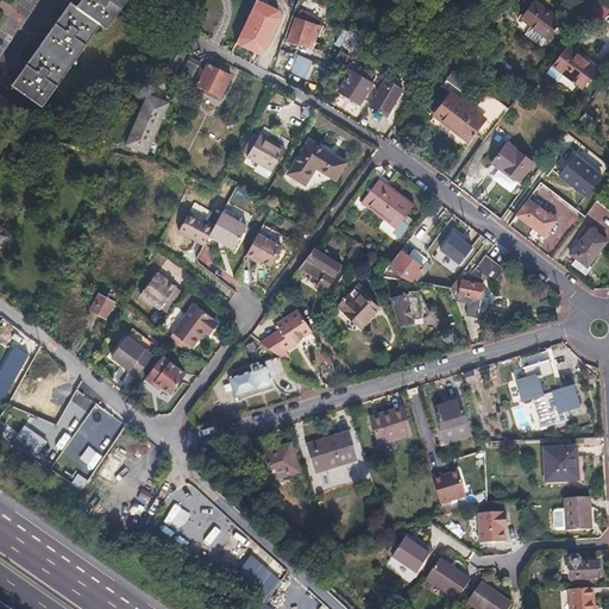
[(81,0),(75,10),(69,5),(11,87),(42,108),(99,26),(107,31),(129,0),(81,0)]
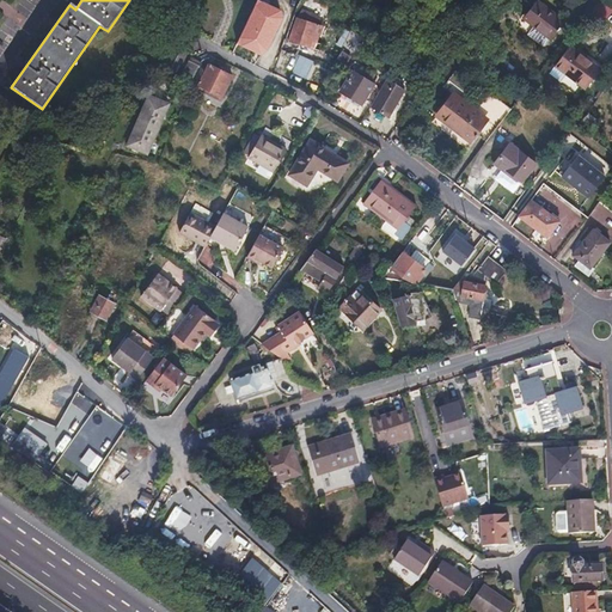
[(536,4),(524,20),(551,40),(556,34),(557,34),(560,30),(558,30),(561,26),(548,17),(549,14),(536,4)]
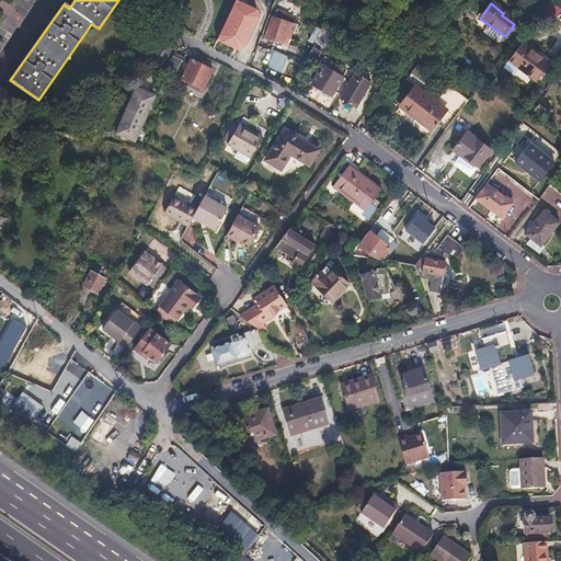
[(274,14),(272,13),(264,37),(278,43),(281,37),(289,41),(295,22),(293,22),(295,15),(275,9),(274,14)]
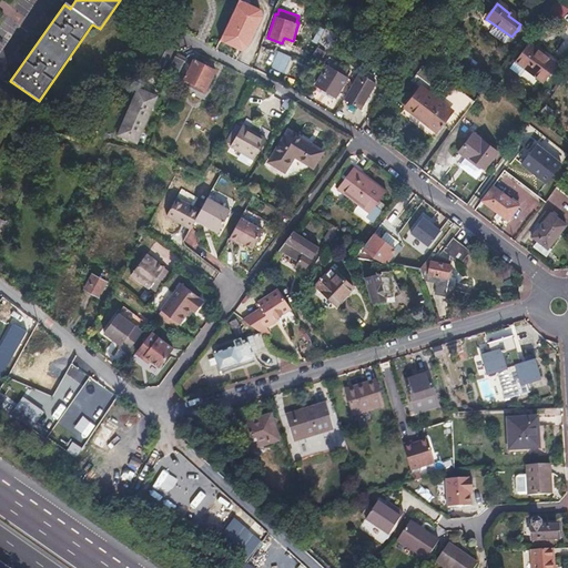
[(264,31),(254,28),(247,46),(257,50),(264,31)]
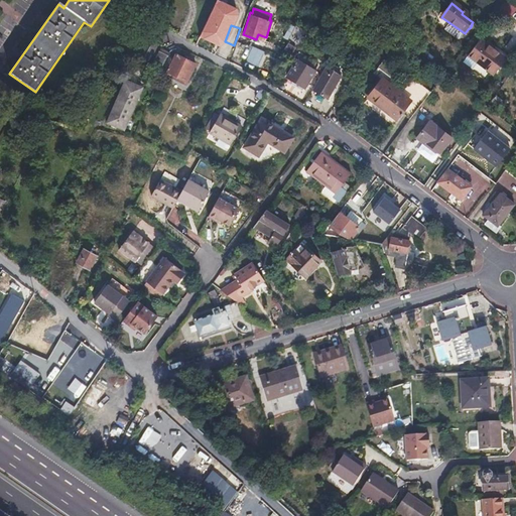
[(480,40),(469,56),(478,63),(479,62),(494,75),(500,67),(503,69),(510,58),(496,47),(493,50),(480,40)]
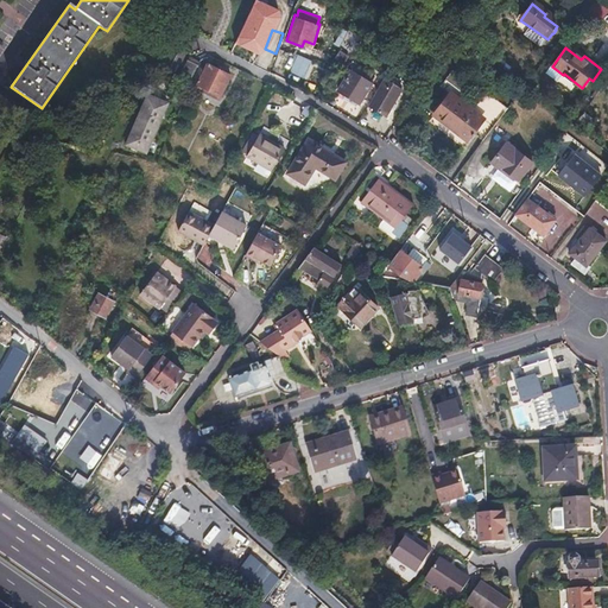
[(297,55),(293,67),(297,68),(291,80),(301,86),(308,73),(305,71),(310,59),(297,55)]
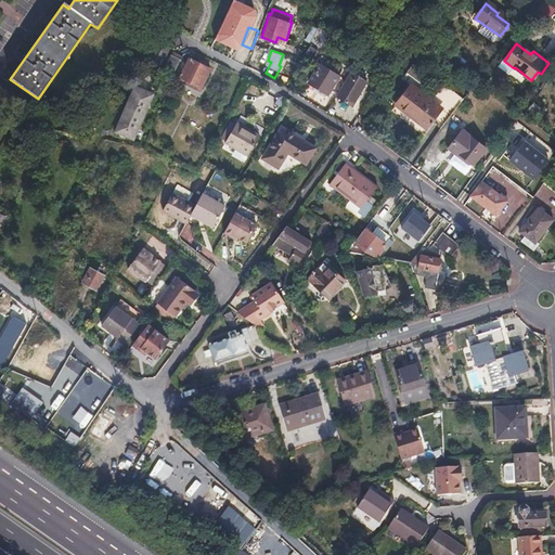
[(179,62),(170,57),(164,71),(171,75),(179,62)]
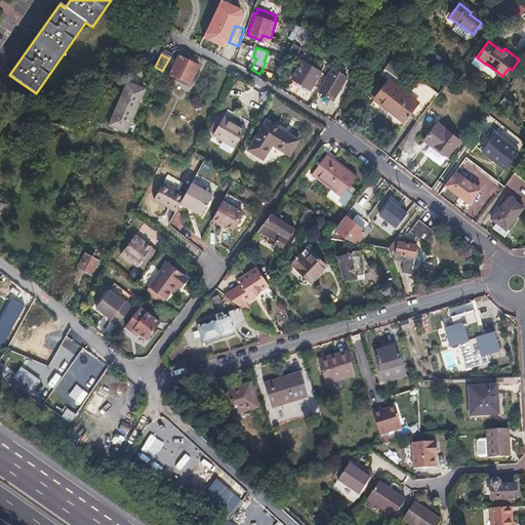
[(198,66),(178,56),(169,74),(189,84),(198,66)]
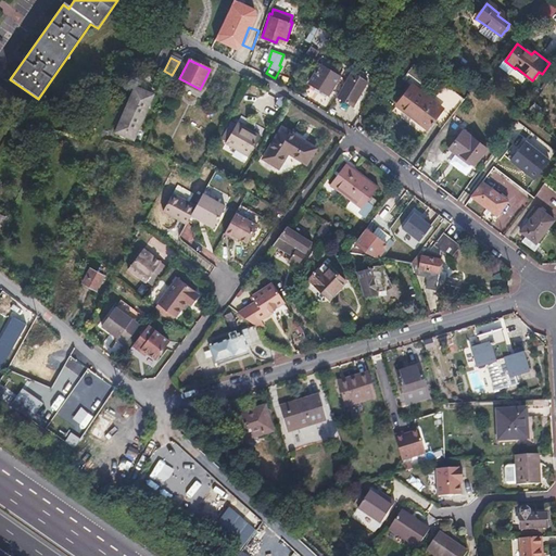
[(338,76),(319,65),(307,85),(327,96),(328,95),(337,78),(338,76)]
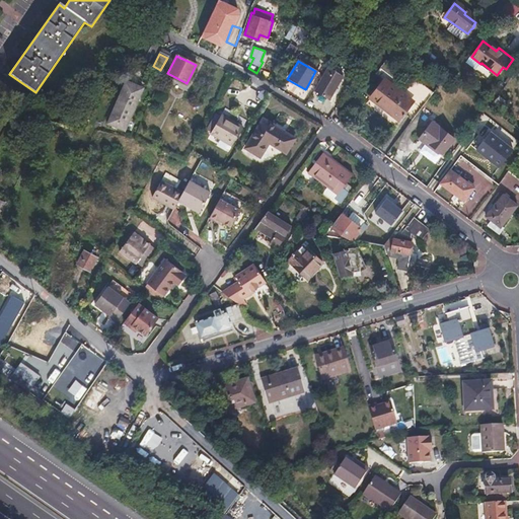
[(342,76),(325,67),(321,75),(338,83),(342,76)]
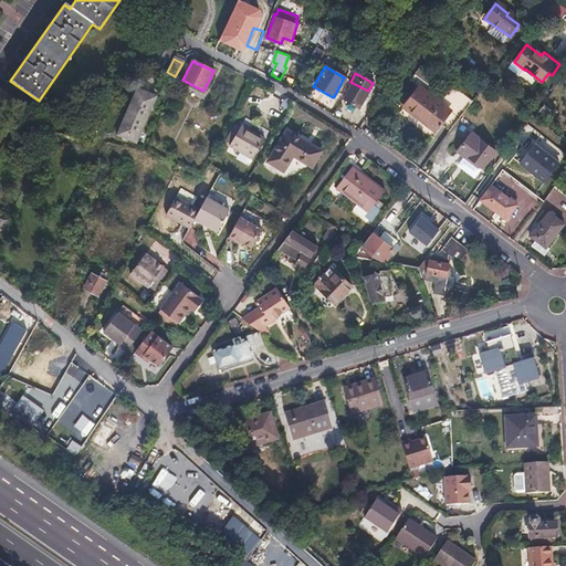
[(182,80),(180,83),(202,93),(203,91),(182,80)]
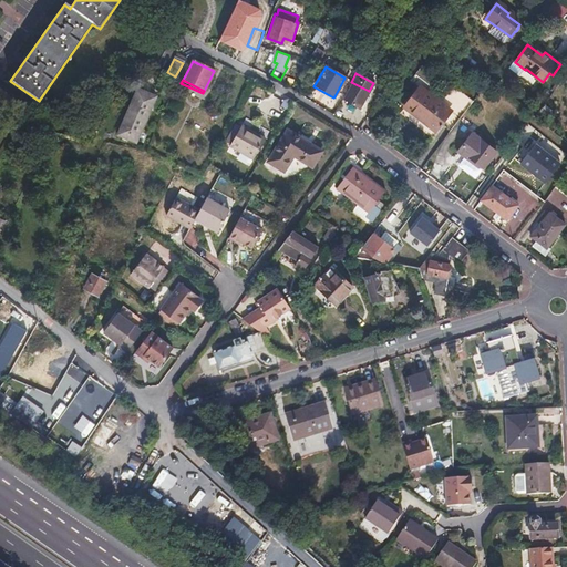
[(350,83),(343,80),(334,96),(341,100),(350,83)]
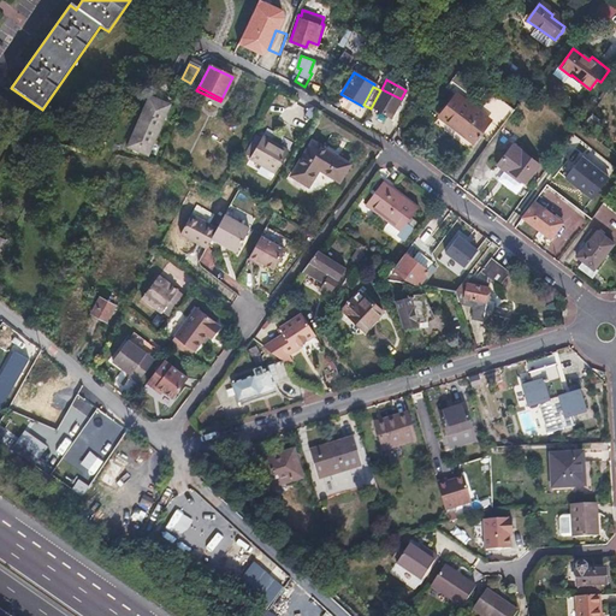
[(381,89),(380,90),(371,108),(389,119),(401,99),(381,89)]
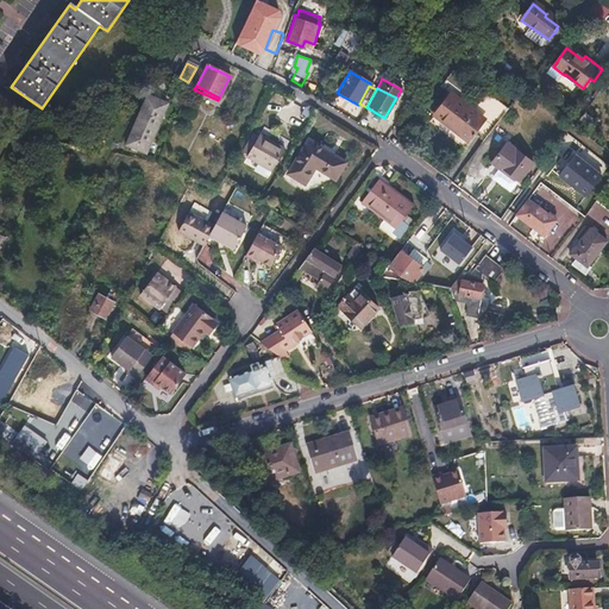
[(449,94),(432,115),(465,142),(482,120),(449,94)]
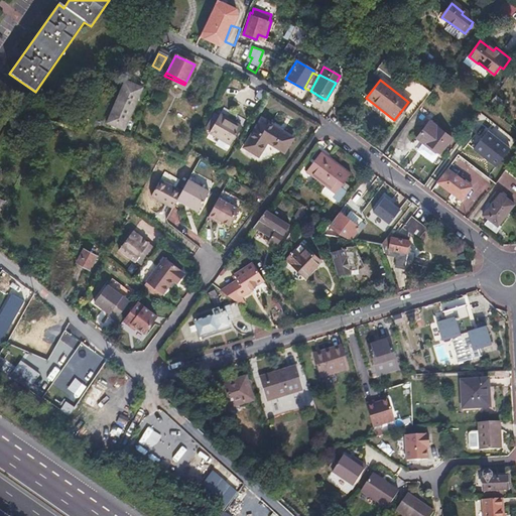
[(141,89),(123,82),(106,122),(123,130),(141,89)]
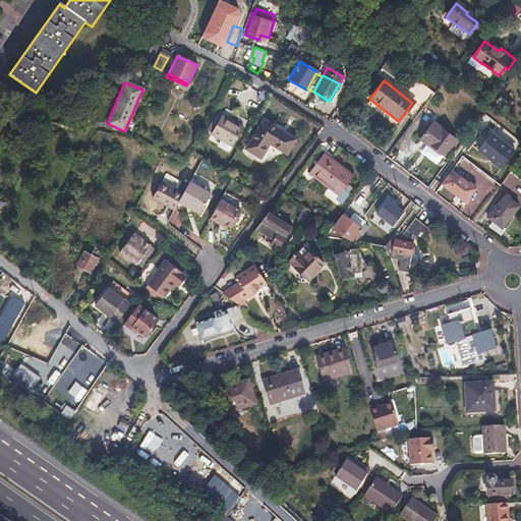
[(241,128),(220,116),(210,135),(230,148),(241,128)]
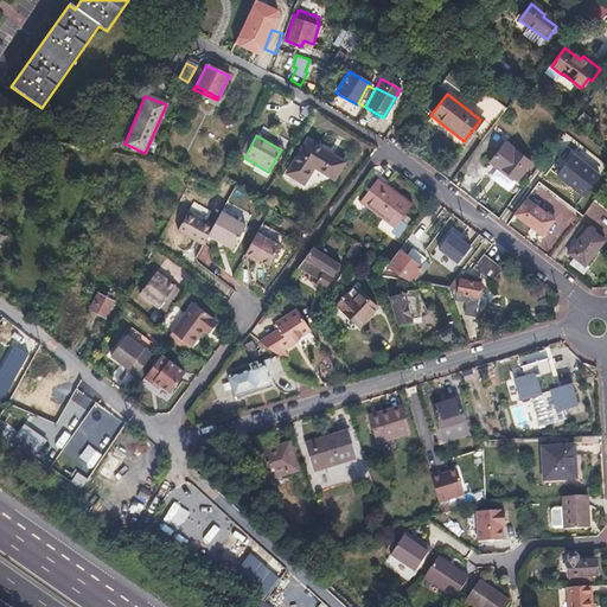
[(345,164),(306,142),(287,176),(304,185),(313,170),(334,181),(345,164)]
